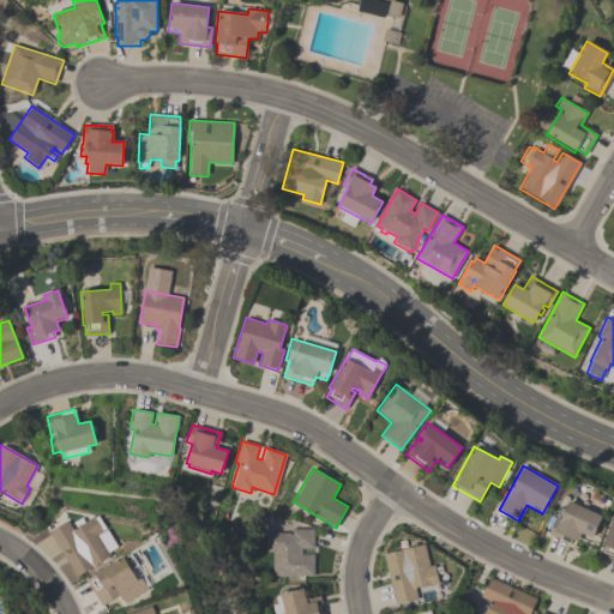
[(601,517),(591,540),(581,534),(577,543),(571,540),(569,545),(548,534),(555,518),(560,519),(569,501),(601,517)]
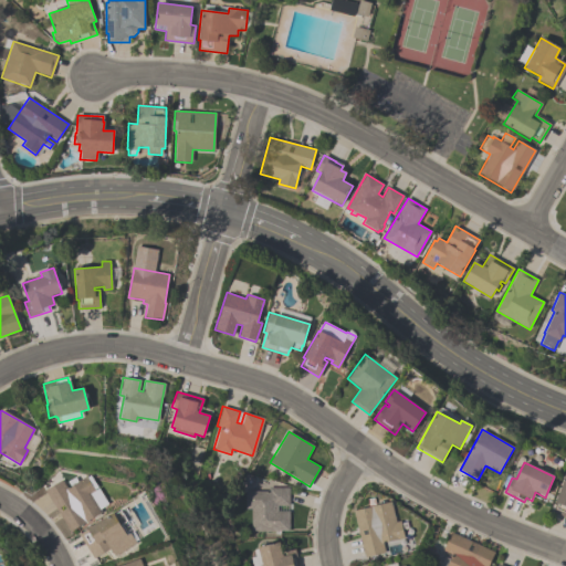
[(565,517),(552,513),(556,504),(554,503),(565,474),(565,517)]
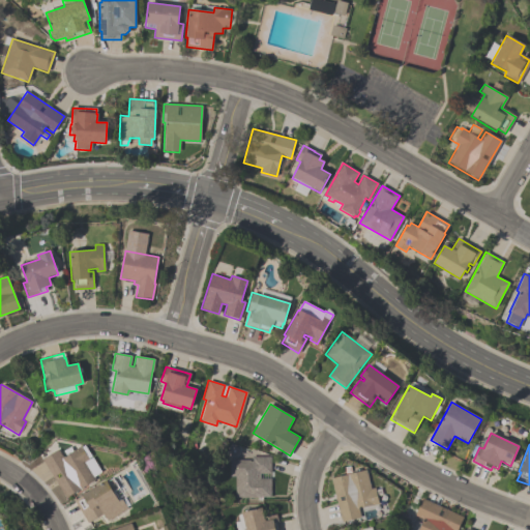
[(41,460),(58,449),(63,459),(66,457),(63,452),(70,448),(74,451),(81,447),(81,448),(85,446),(91,457),(88,459),(89,461),(92,458),(101,472),(92,478),(93,480),(65,498),(41,460)]
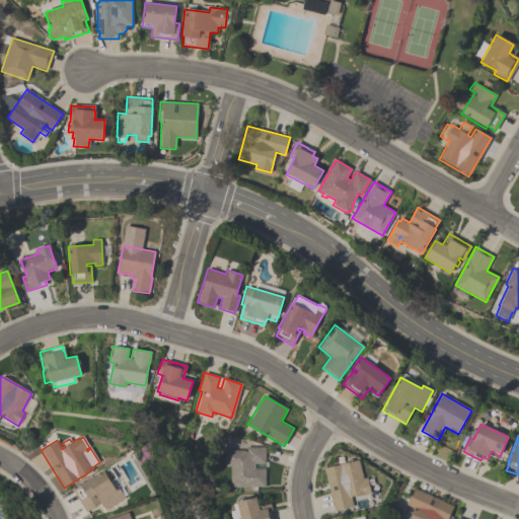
[(265,447),(265,463),(253,463),(253,468),(265,468),(265,486),(229,486),(229,465),(223,465),(224,449),(245,450),(245,447),(265,447)]
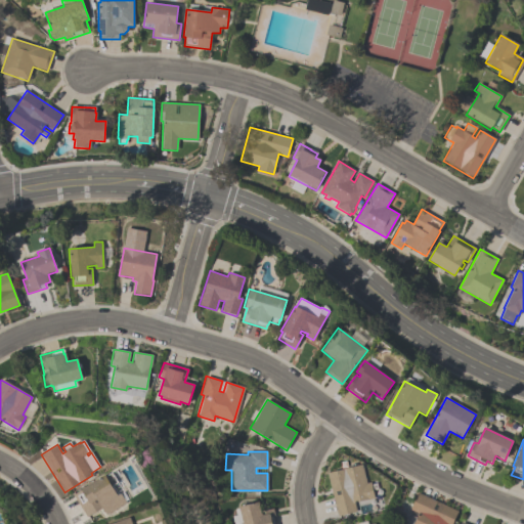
[(338,517),(328,474),(362,465),(366,483),(370,482),(375,497),(354,503),(356,512),(338,517)]
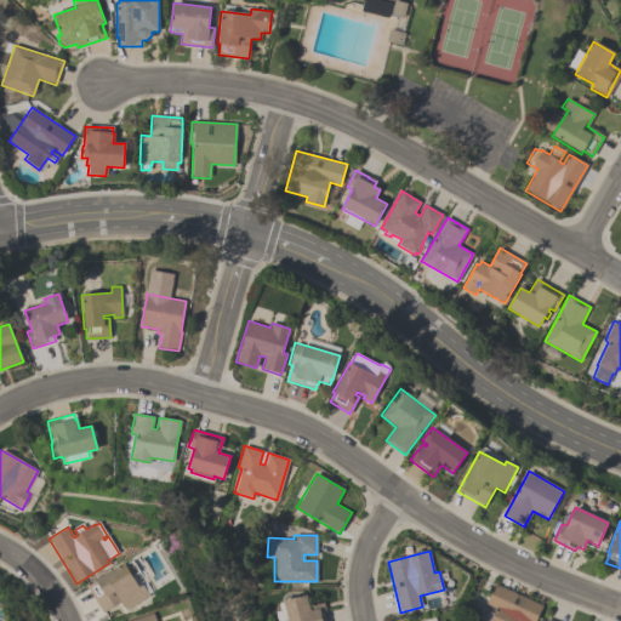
[(86,587),(124,564),(125,565),(132,562),(140,573),(134,576),(141,588),(147,584),(152,592),(149,594),(149,596),(125,610),(120,602),(103,613),(86,587)]
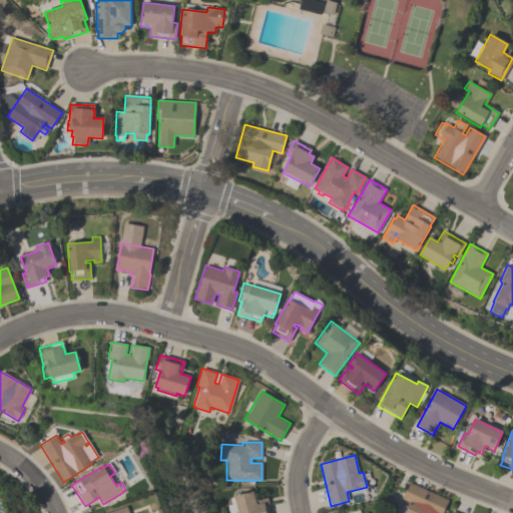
[(409,482),(448,501),(442,512),(404,512),(409,503),(401,499),(409,482)]
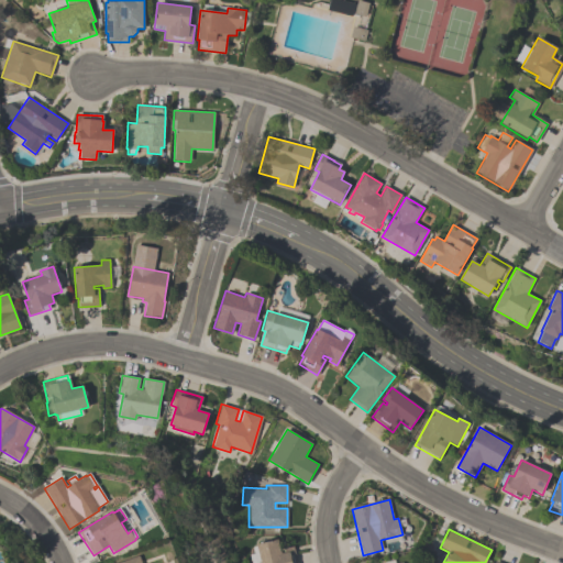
[(296,562),(250,562),(249,554),(257,551),(255,545),(277,540),(279,550),(293,547),(296,562)]
